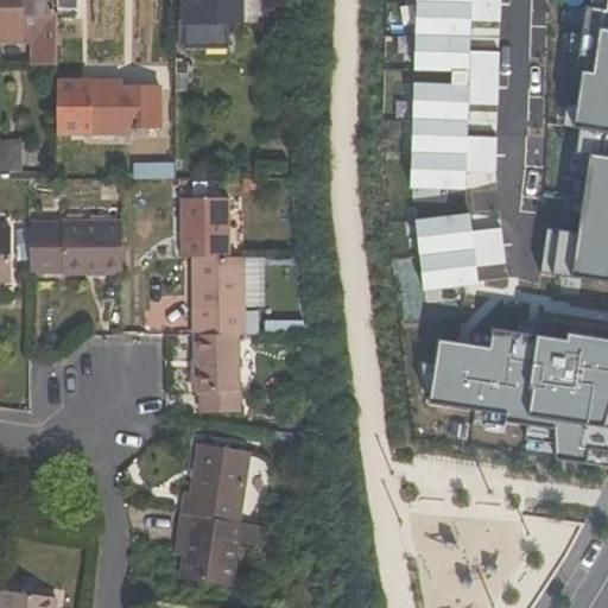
[(0,0),(0,44),(40,44),(40,59),(57,59),(57,10),(56,0),(0,0)]
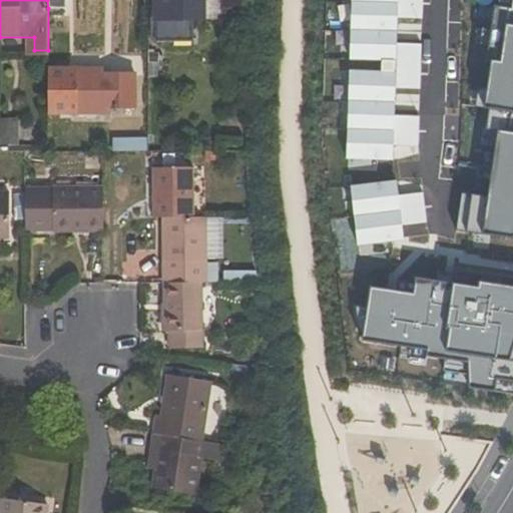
[(65,8),(65,0),(47,0),(48,8),(65,8)]
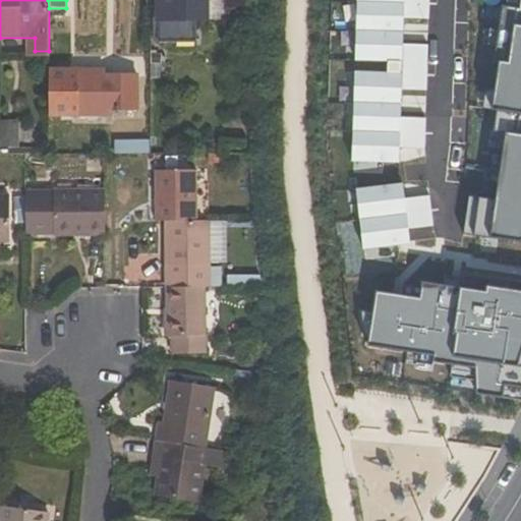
[(160,0),(160,42),(195,43),(195,18),(205,18),(205,0),(160,0)]
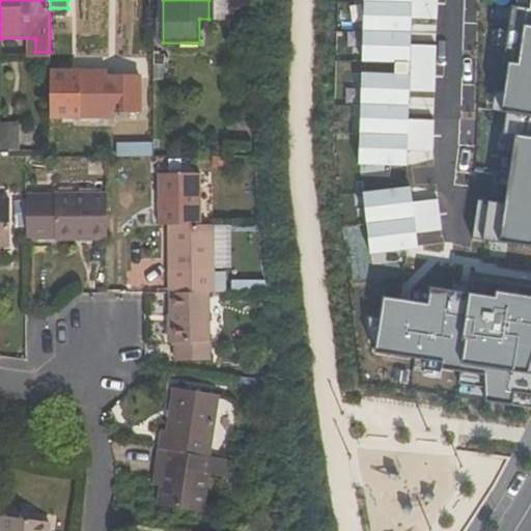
[(49,73),(50,117),(113,117),(113,112),(140,112),(141,77),(106,77),(106,73),(49,73)]
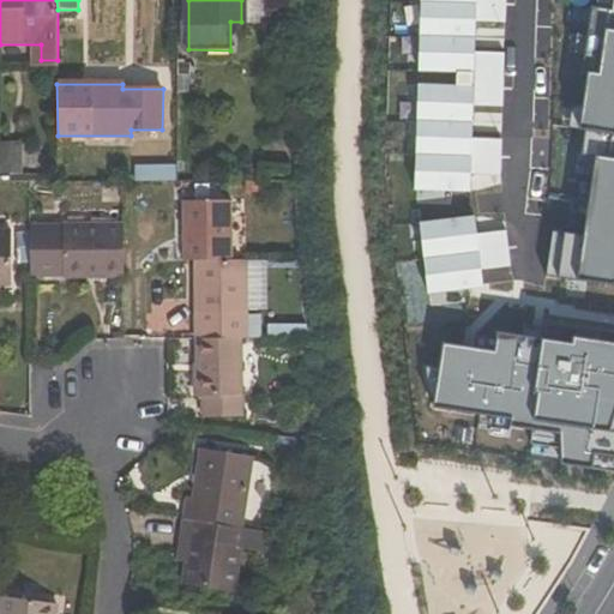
[(146,182),(176,182),(176,169),(146,169),(146,182)]
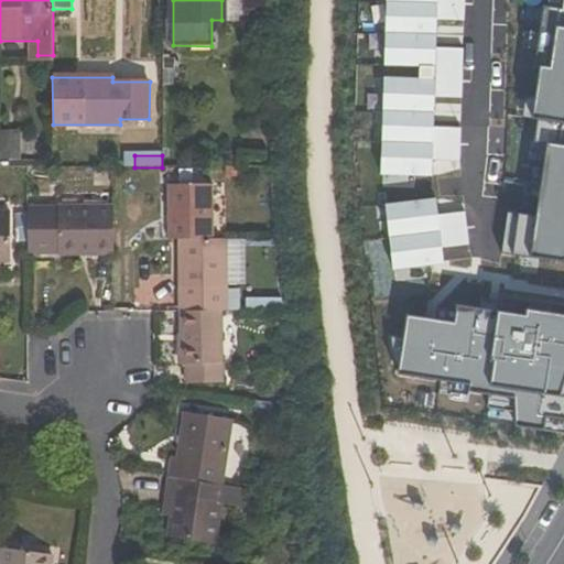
[(213,185),(169,186),(169,240),(181,240),(213,239),(213,185)]
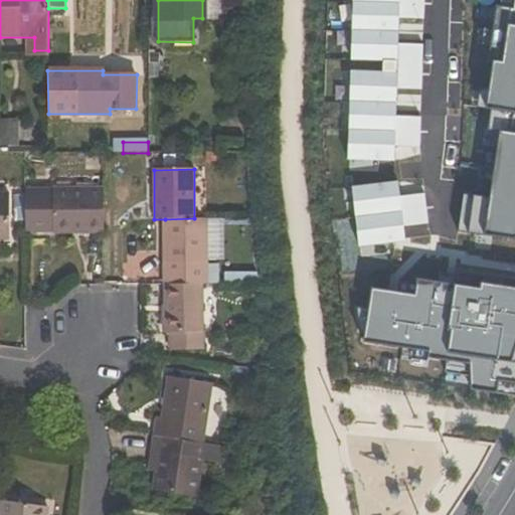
[(26,189),(26,234),(104,233),(104,187),(26,189)]
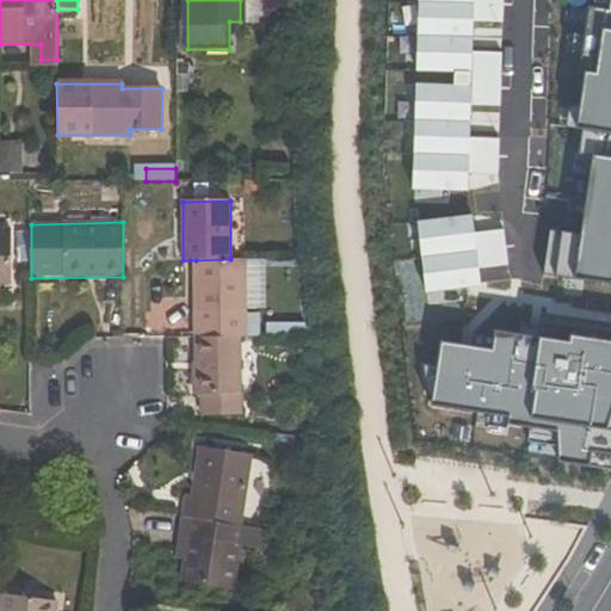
[(0,276),(11,277),(12,229),(0,229),(0,276)]
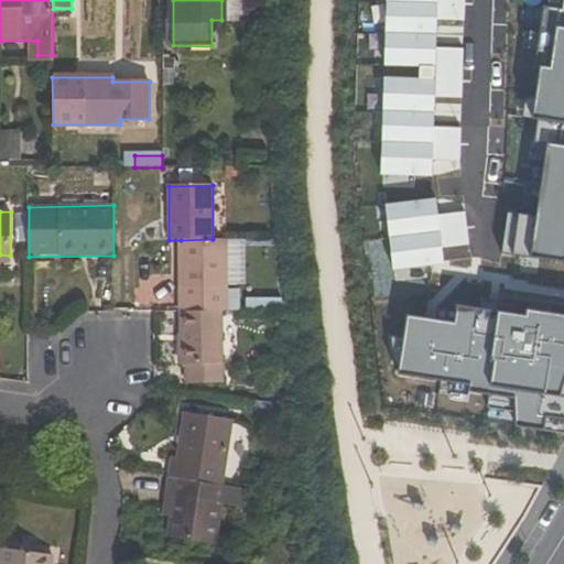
[(223,312),(240,312),(239,289),(229,290),(228,240),(213,239),(181,240),(181,311),(223,312)]
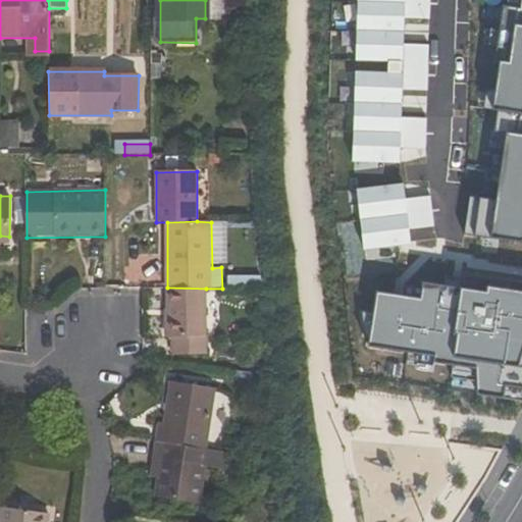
[(0,236),(0,244),(10,244),(9,237),(0,236)]
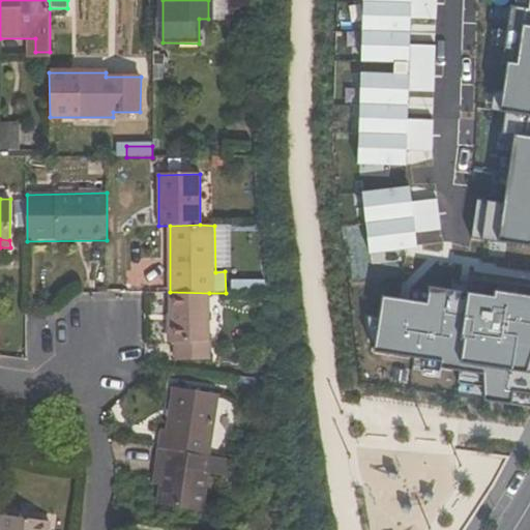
[(169,343),(175,343),(175,360),(210,359),(209,293),(170,292),(169,343)]
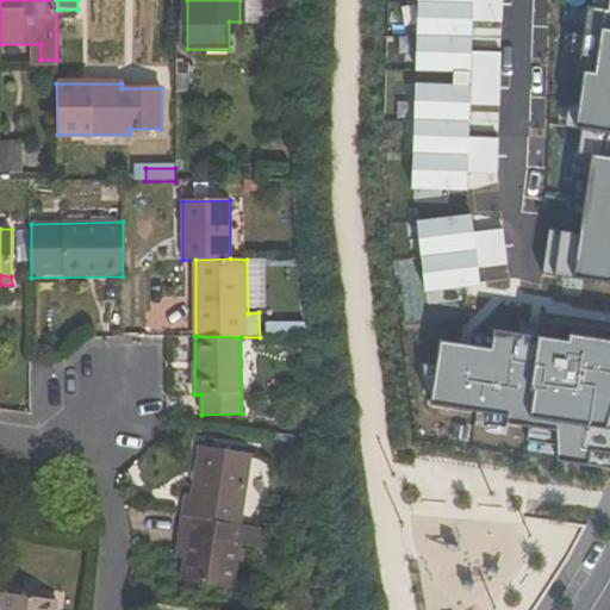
[(191,497),(185,496),(182,516),(241,524),(253,455),(199,447),(191,497)]
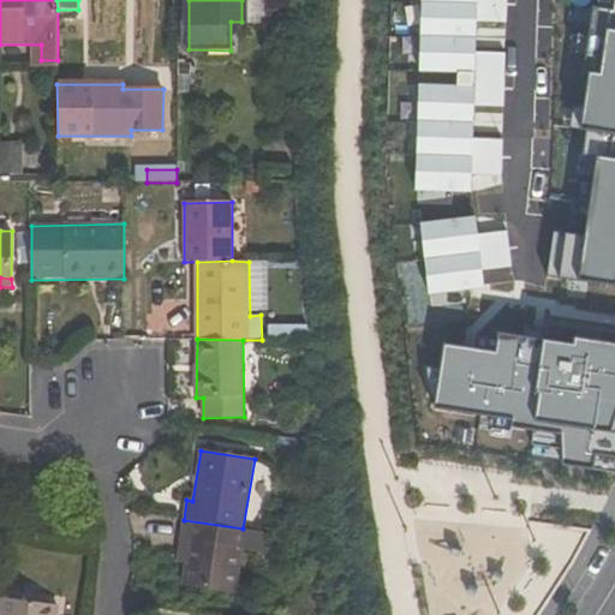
[(191,536),(186,563),(183,586),(236,595),(243,549),(254,550),(256,531),(243,529),(184,520),(181,535),(191,536)]
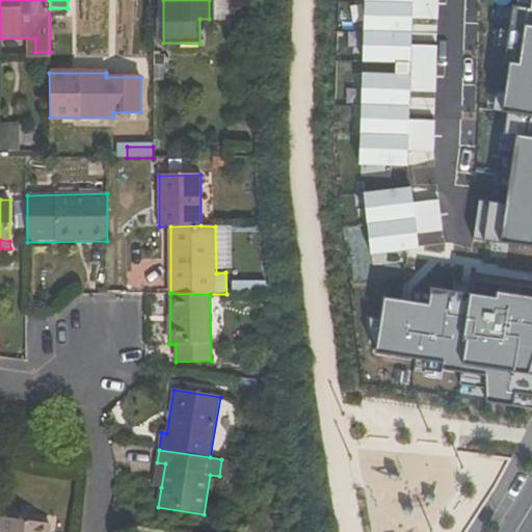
[(219,476),(230,478),(233,460),(221,459),(219,476)]
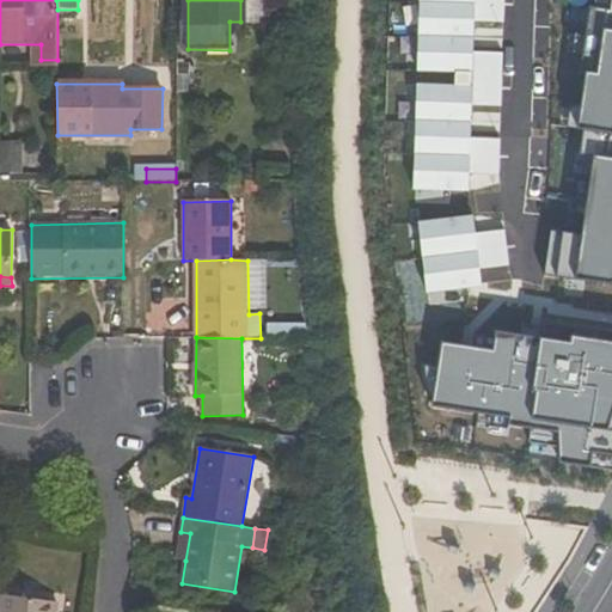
[(185,561),(190,533),(181,532),(176,560),(185,561)]
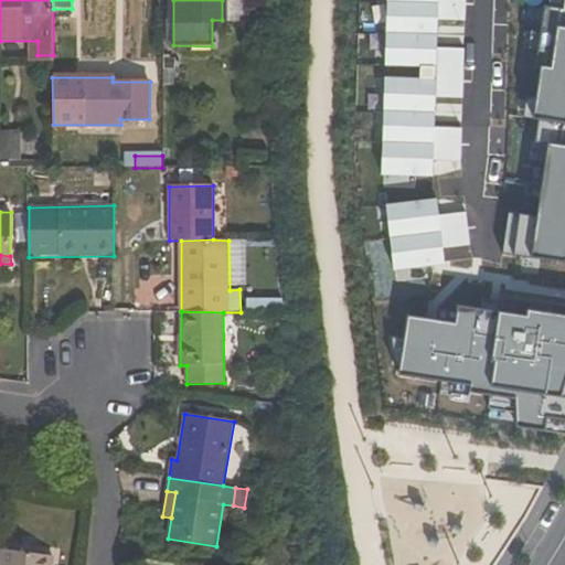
[(0,564),(52,564),(54,557),(2,551),(0,564)]
